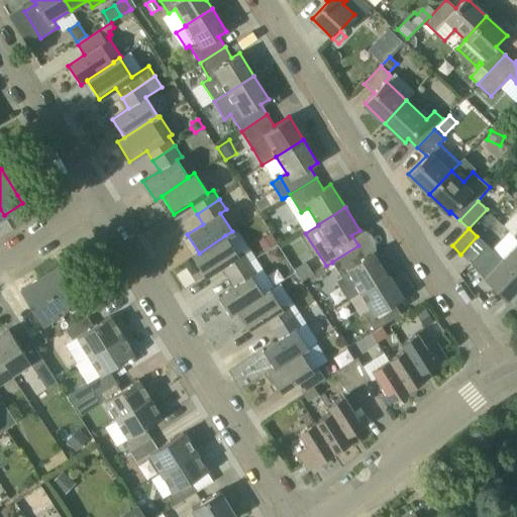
[(227,276),(249,262),(249,261),(255,256),(249,246),(247,248),(236,231),(233,233),(232,231),(225,235),(199,253),(199,252),(192,256),(205,277),(221,266),(227,276)]
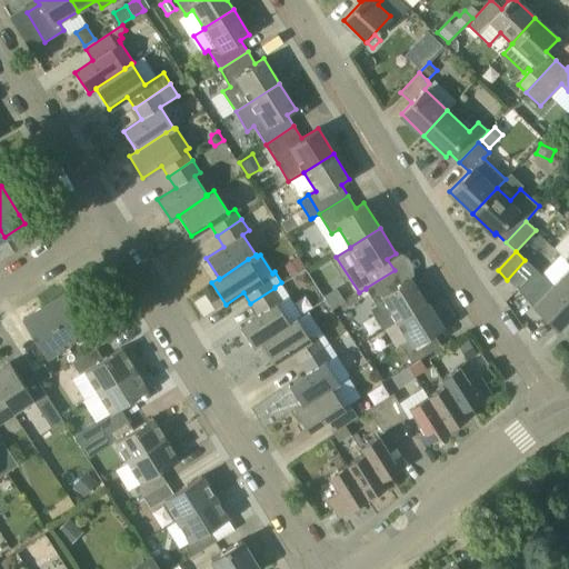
[(298,257),(297,258),(285,266),(291,277),(303,269),(305,268),(299,259),(298,257)]
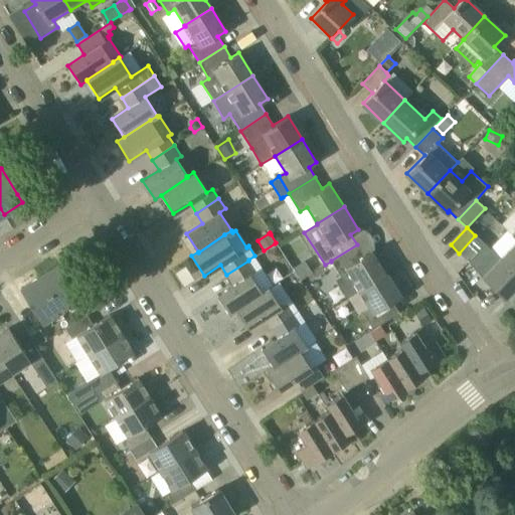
[(468,262),(476,252),(482,246),(484,244),(475,235),(459,253),(468,262)]
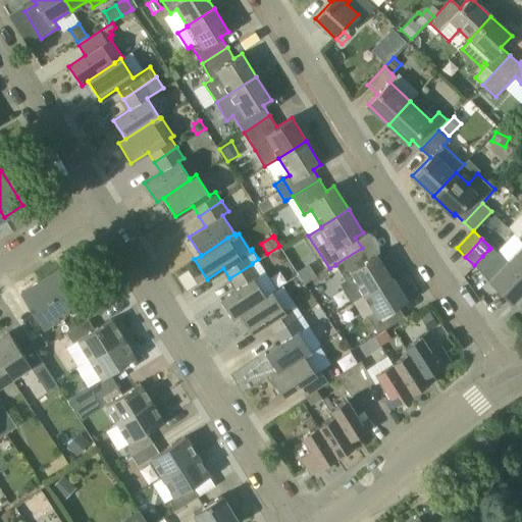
[(521,245),(506,262),(521,276),(521,245)]
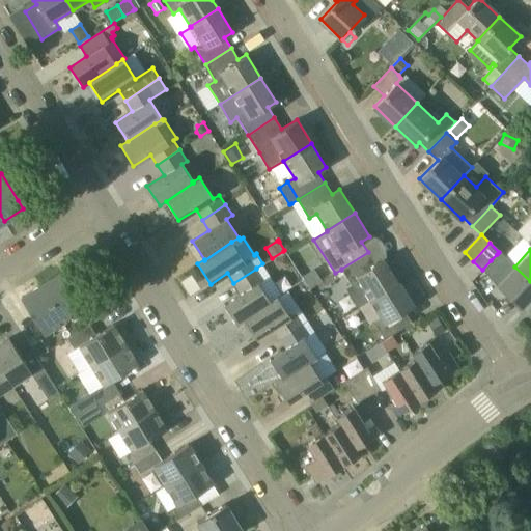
[(383,258),(374,263),(368,252),(341,269),(341,270),(353,287),(360,283),(370,300),(397,282),(383,258)]
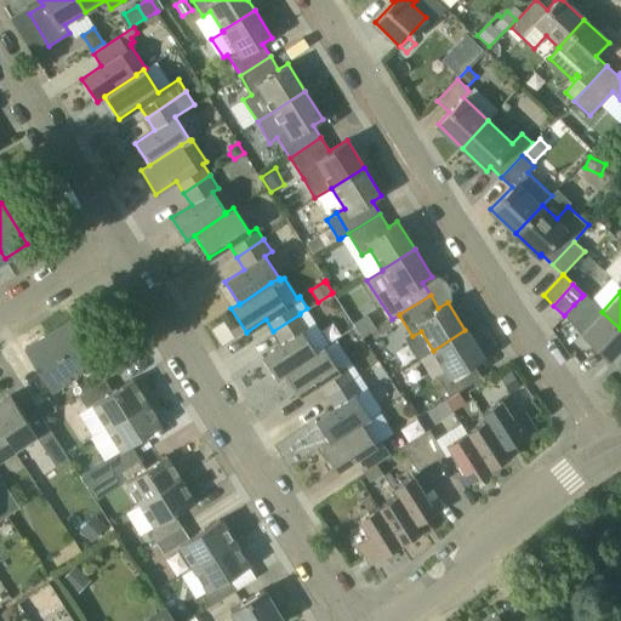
[(584,295),(581,297),(574,305),(592,323),(580,335),(608,360),(620,347),(620,329),(602,312),(584,295)]
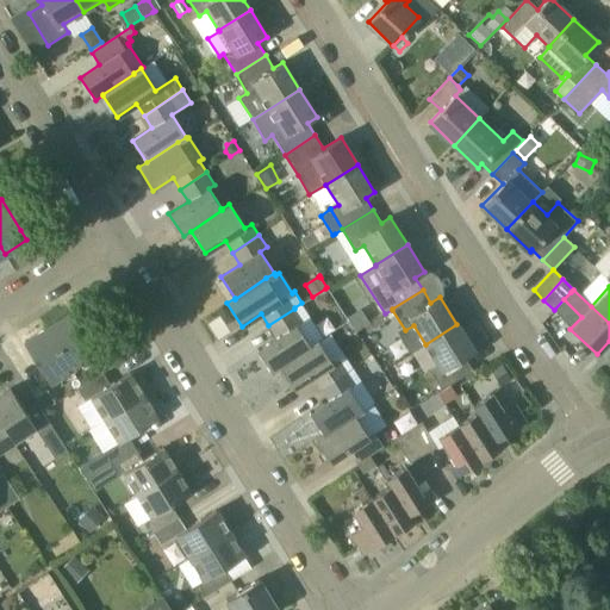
[(327,307),(334,304),(327,292),(316,299),(319,306),(327,307)]
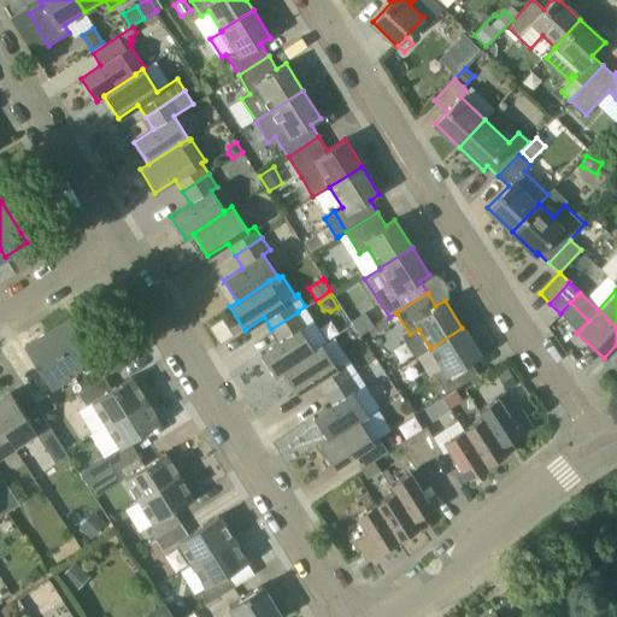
[(282,371),(313,350),(299,328),(306,324),(298,312),(271,329),(280,341),(259,354),(275,377),(283,371),(282,371)]
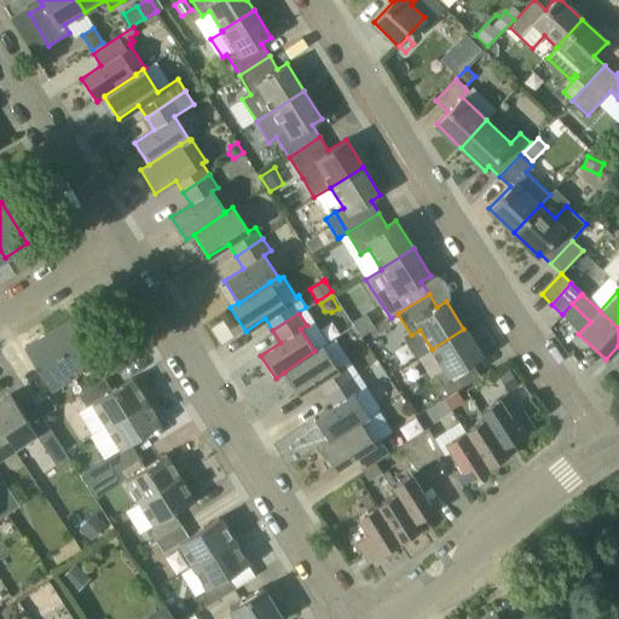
[(73,374),(94,360),(69,319),(47,333),(73,374)]
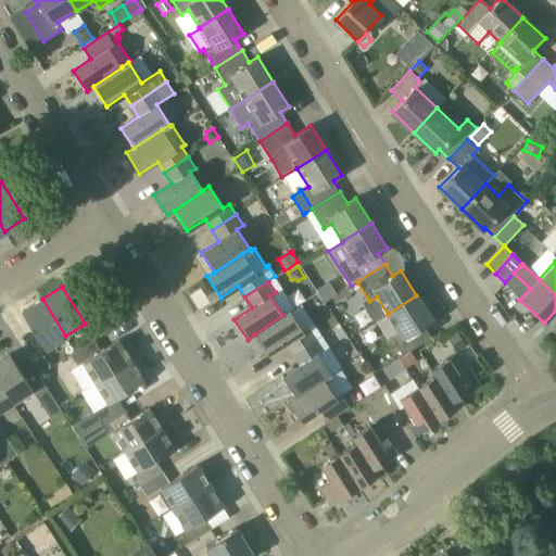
[(411,351),(413,350),(431,338),(424,326),(432,320),(416,295),(388,314),(399,332),(392,337),(403,354),(399,357),(399,358),(411,351)]
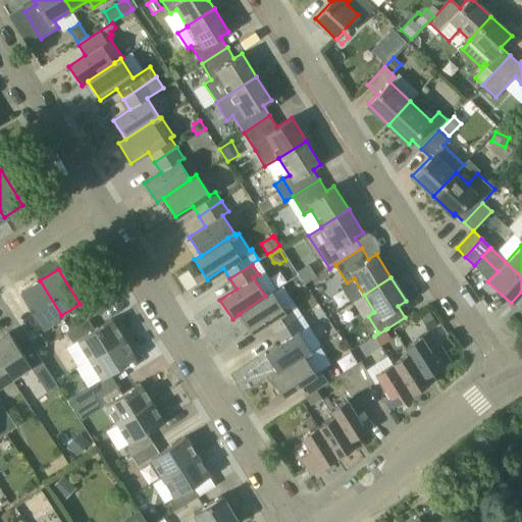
[(42,327),(61,315),(40,280),(20,293),(42,327)]
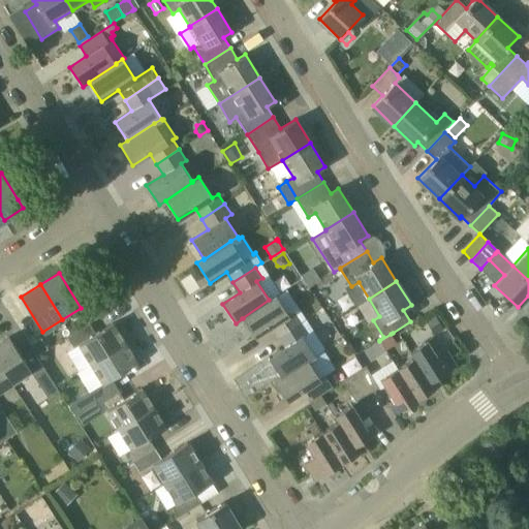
[(278,336),(301,321),(306,317),(300,308),(289,315),(276,296),(269,300),(242,318),(243,318),(254,338),(272,327),(278,336)]
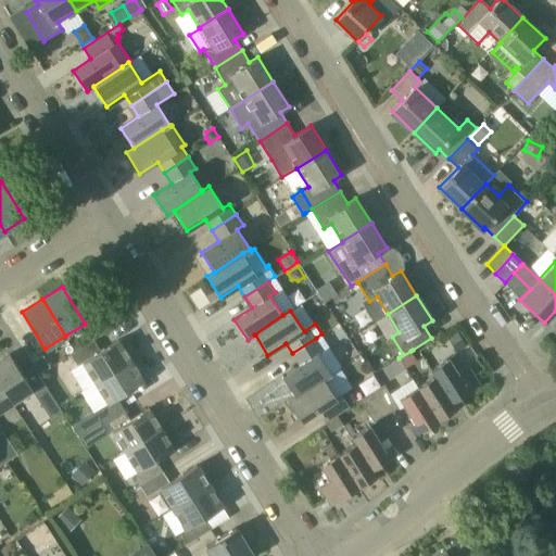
[(99,337),(111,329),(104,317),(91,325),(99,337)]
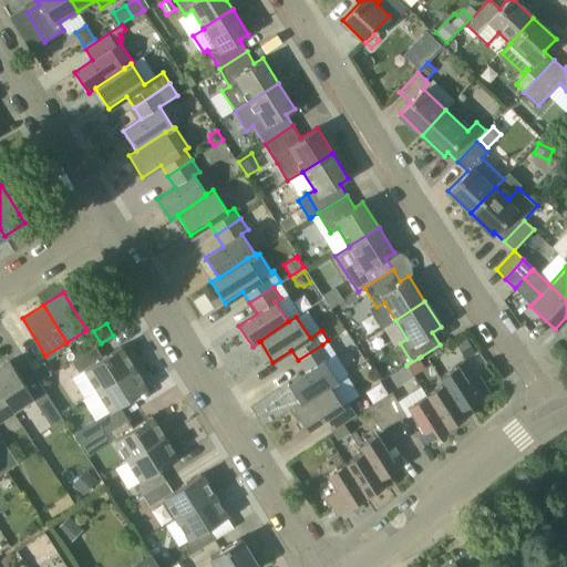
[(349,332),(356,343),(366,337),(358,326),(349,332)]
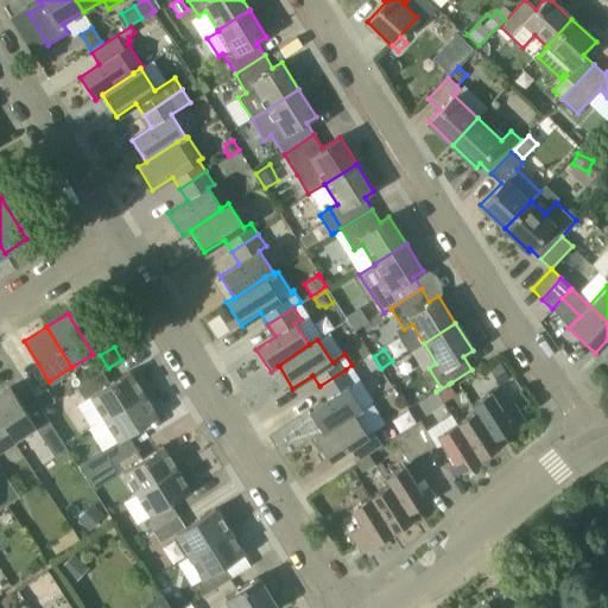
[(510,379),(500,365),(491,371),(499,385),(510,379)]
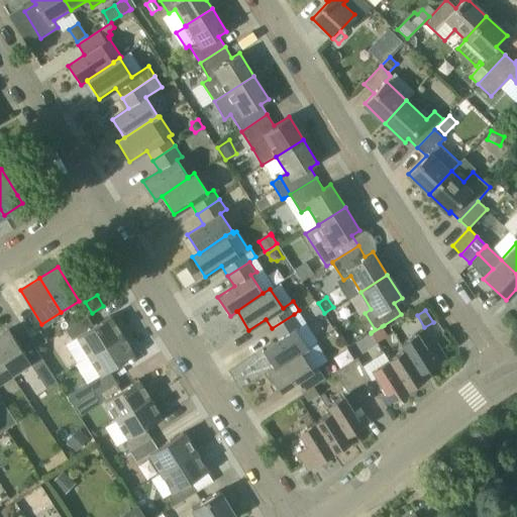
[(274,369),(307,346),(296,328),(301,325),(294,314),(272,328),(279,339),(262,350),(274,368),(274,369)]
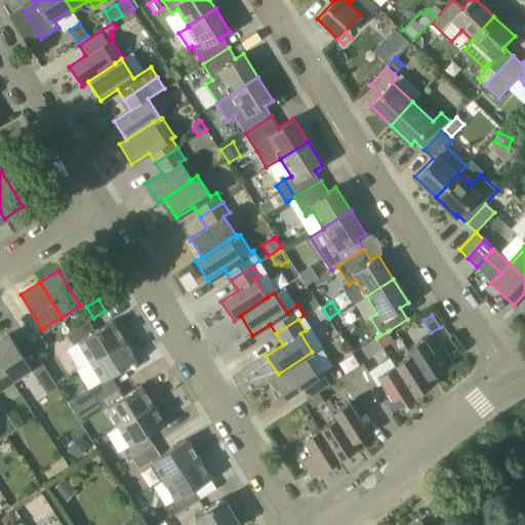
[(89,360),(123,339),(112,321),(94,331),(88,321),(67,334),(74,346),(79,342),(89,360)]
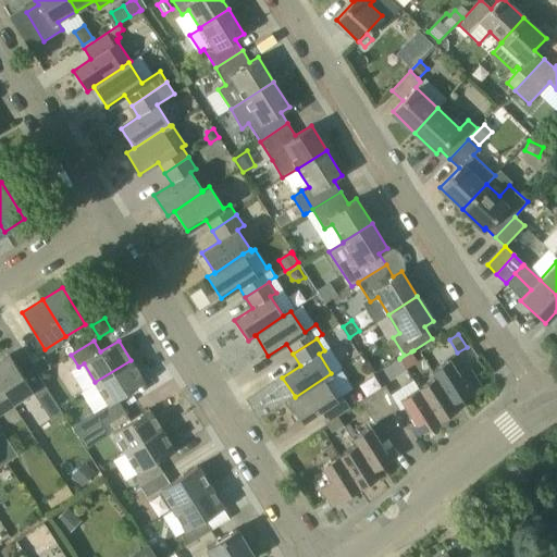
[(411,351),(399,359),(407,369),(418,362),(411,351)]
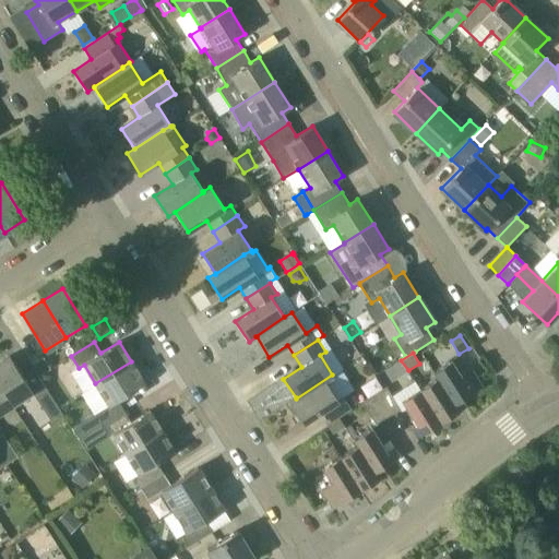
[(37,377),(38,376),(33,367),(32,367),(21,375),(9,356),(0,361),(0,387),(12,406),(33,392),(36,397),(47,391),(37,377)]
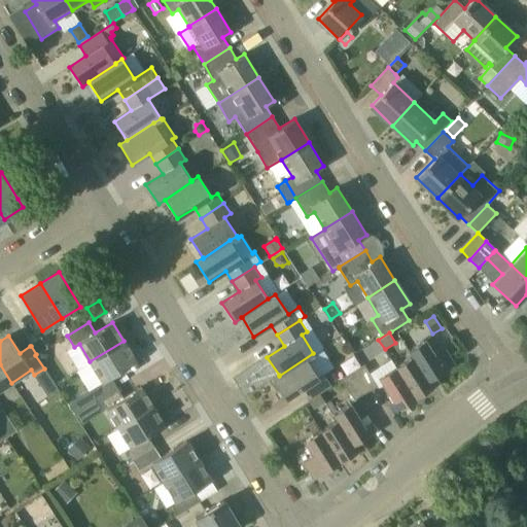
[(40,337),(29,344),(30,346),(31,346),(36,354),(47,347),(40,337)]
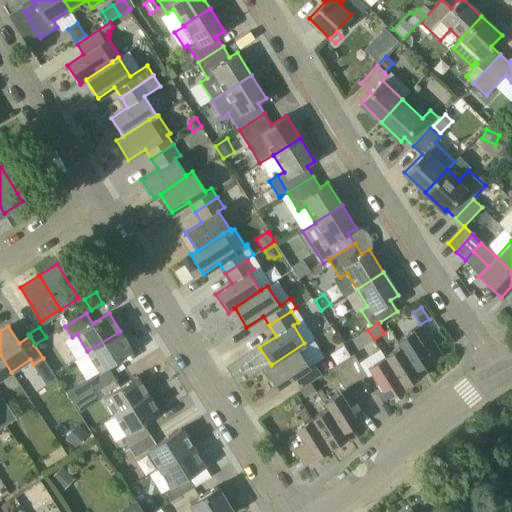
[(442,354),(432,338),(422,344),(413,330),(396,340),(400,346),(401,346),(416,370),(423,366),(442,354)]
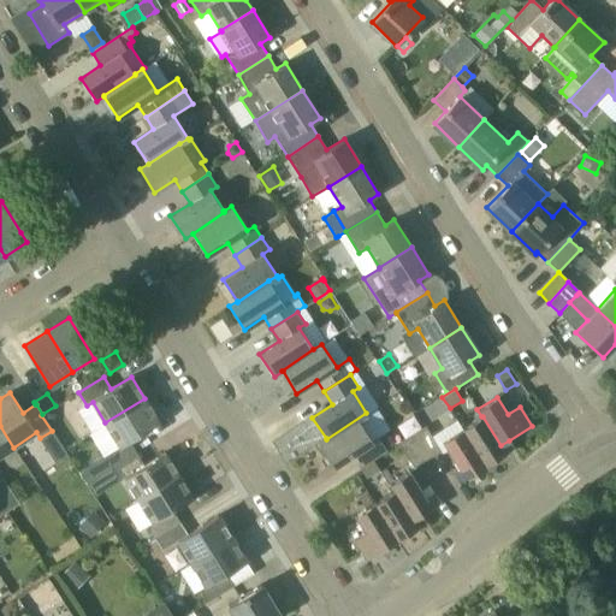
[(129,440),(138,434),(159,422),(144,398),(105,422),(118,448),(105,456),(106,458),(110,467),(111,468),(136,452),(129,440)]
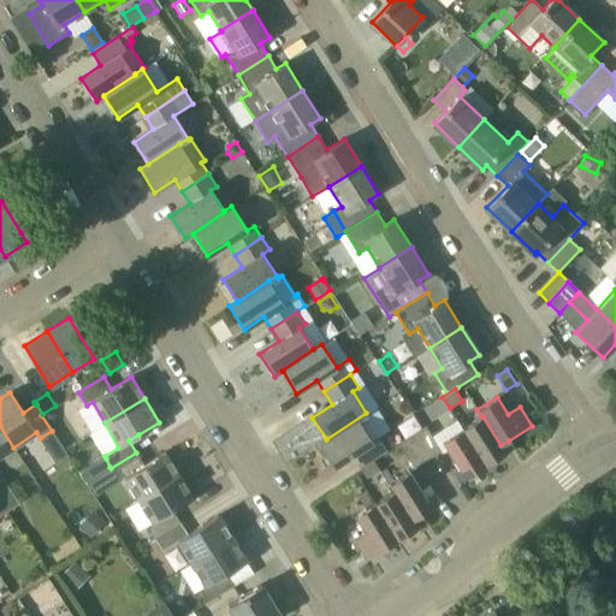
[(326,439),(326,438),(318,444),(333,467),(353,455),(360,467),(372,458),(373,461),(386,451),(385,449),(379,438),(373,442),(360,421),(368,415),(366,413),(326,439)]
